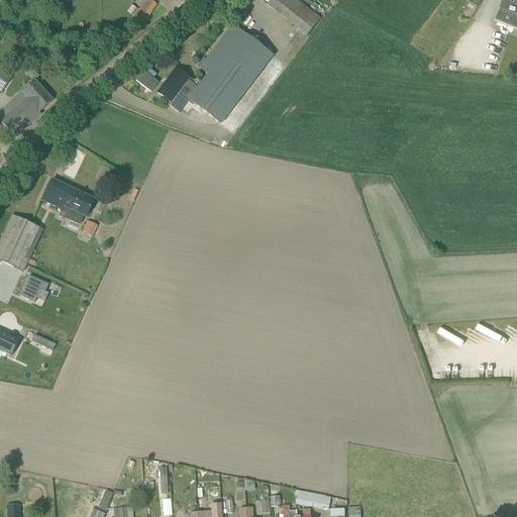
[(156,5),(147,0),(146,0),(140,9),(137,7),(131,16),(143,23),(156,5)]
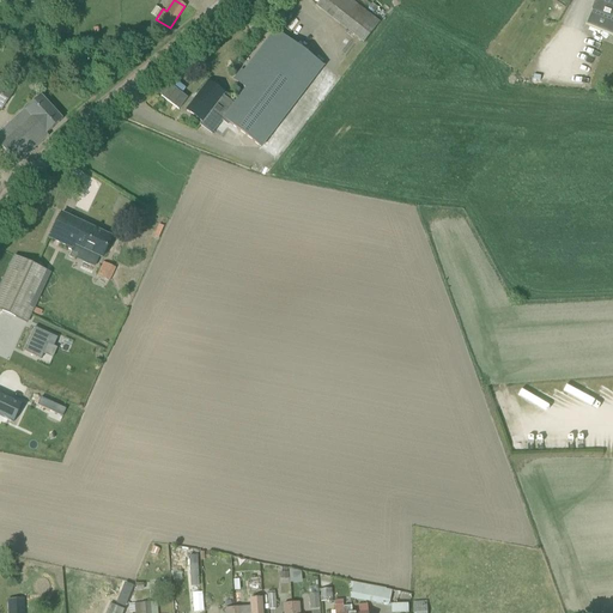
[(378,23),(349,0),(320,0),(316,6),(363,43),(378,23)]
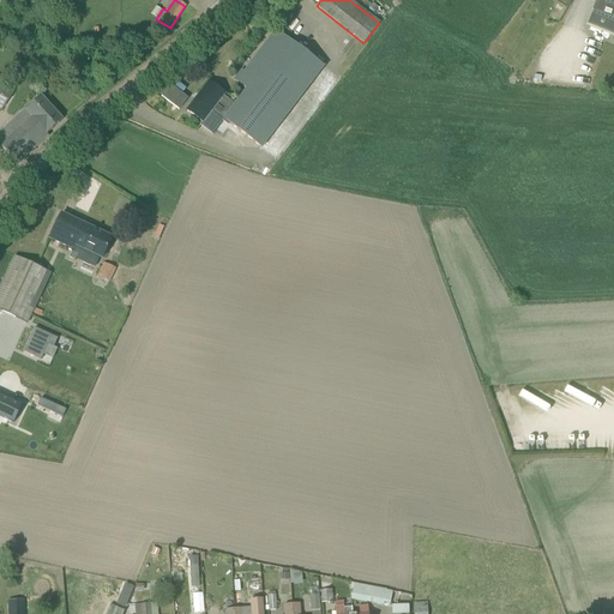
[(613,0),(595,0),(587,24),(585,25),(613,36),(613,0)]
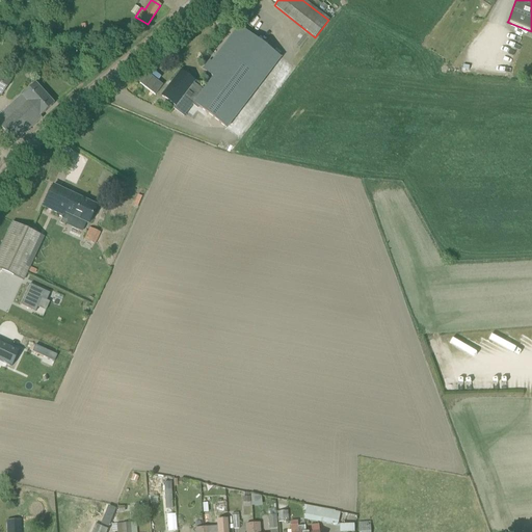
[(239,26),(207,69),(205,71),(213,77),(204,90),(194,103),(227,128),(264,79),(280,58),(239,26)]
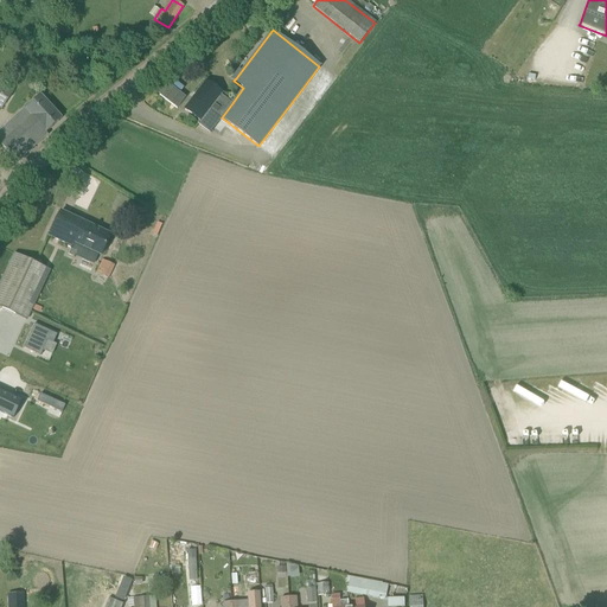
[(0,80),(0,109),(1,110),(14,89),(0,80)]
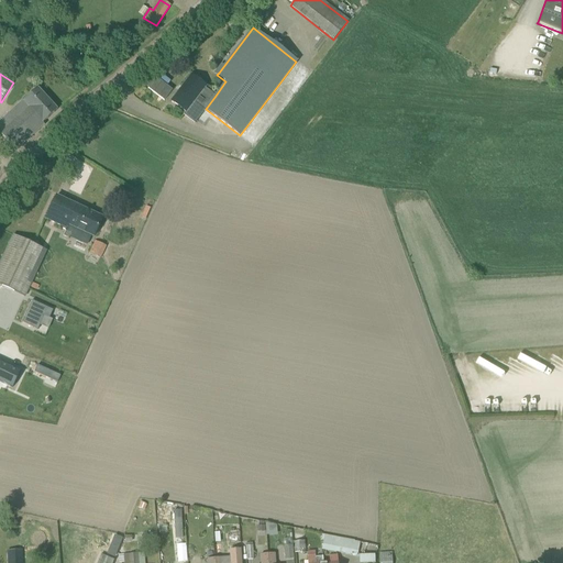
[(179,91),(172,102),(186,112),(190,106),(201,114),(206,109),(216,96),(205,88),(206,86),(191,76),(183,88),(184,88),(180,92),(179,91)]
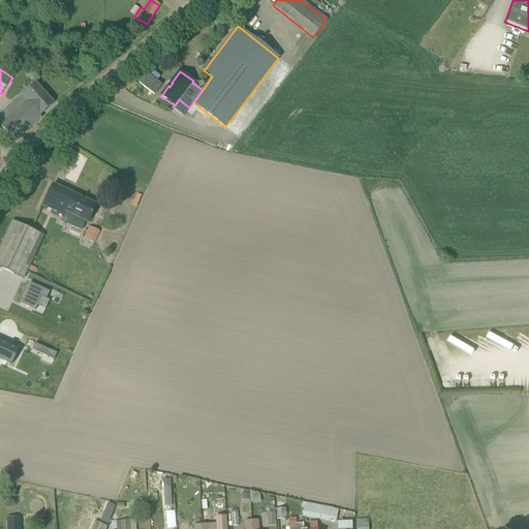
[(0,116),(0,126),(14,143),(41,118),(40,116),(54,103),(35,83),(16,101),(0,116)]
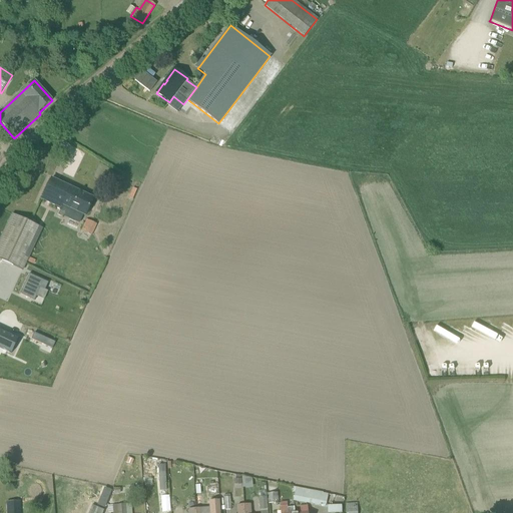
[(76,190),(51,179),(41,199),(60,208),(57,215),(62,217),(66,208),(84,216),(93,199),(76,191),(76,190)]
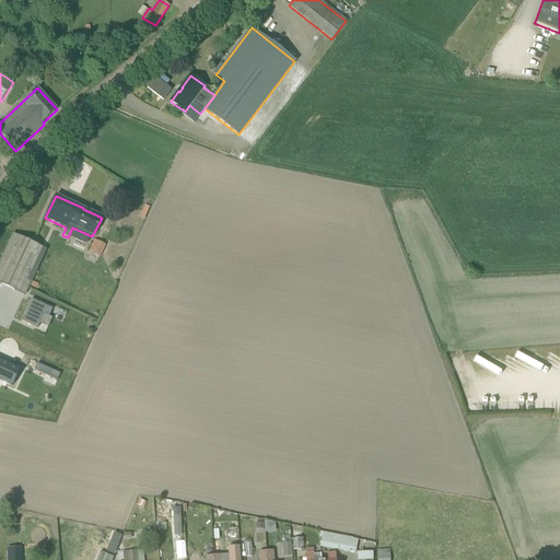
[(13,234),(0,261),(0,284),(24,295),(46,249),(13,234)]
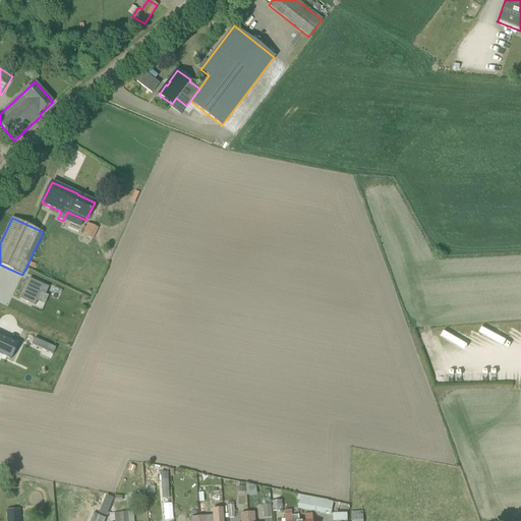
[(88,223),(82,234),(94,238),(98,227),(88,223)]
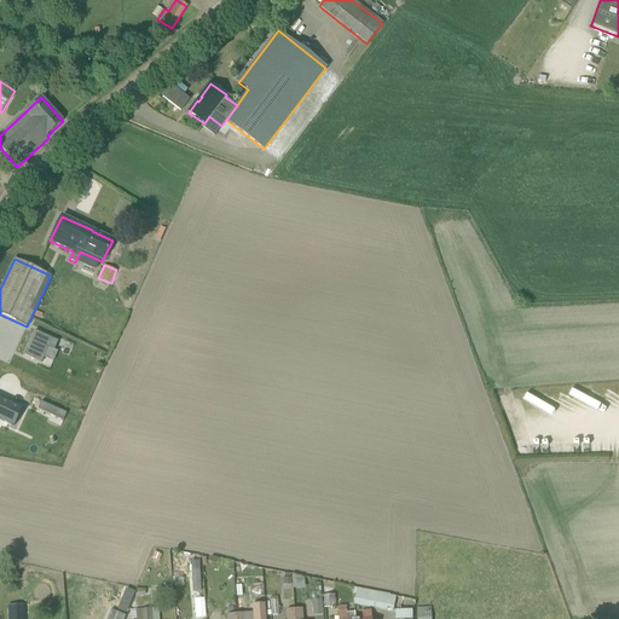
[(53,362),(57,352),(55,351),(58,341),(35,331),(24,356),(41,363),(44,358),(53,362)]
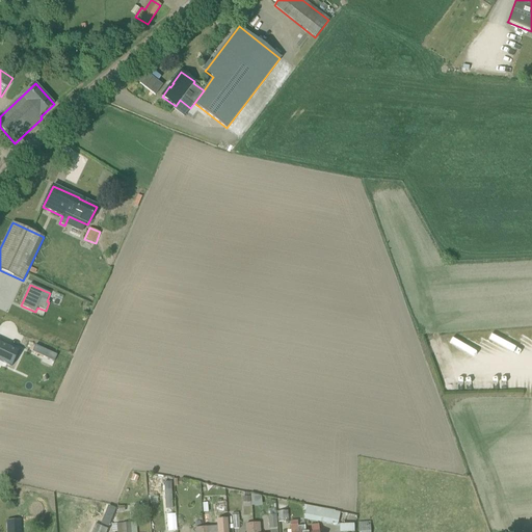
[(18,351),(18,350),(0,342),(0,362),(10,367),(10,366),(18,351)]
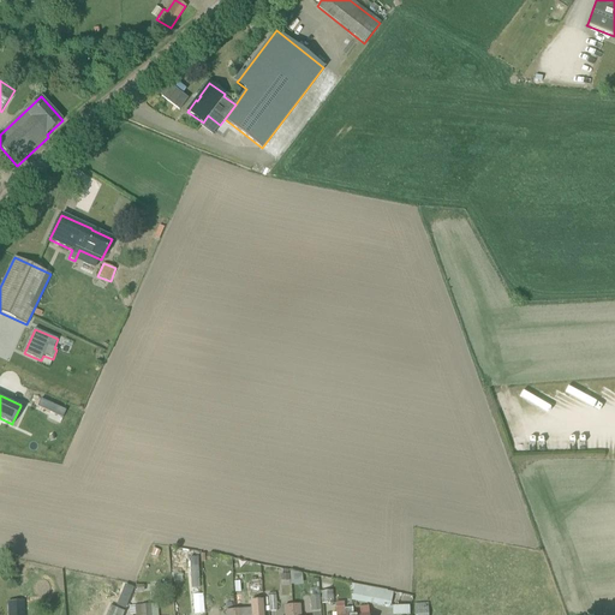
[(41,399),(37,407),(49,412),(53,405),(41,399)]
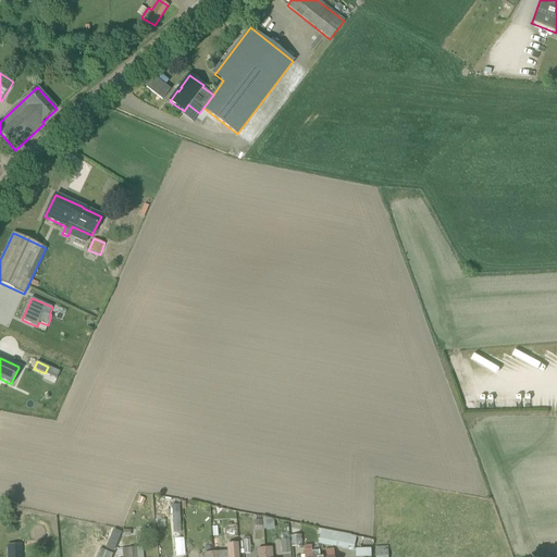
[(174,512),(176,500),(157,497),(155,509),(160,510),(159,518),(173,520),(174,512)]
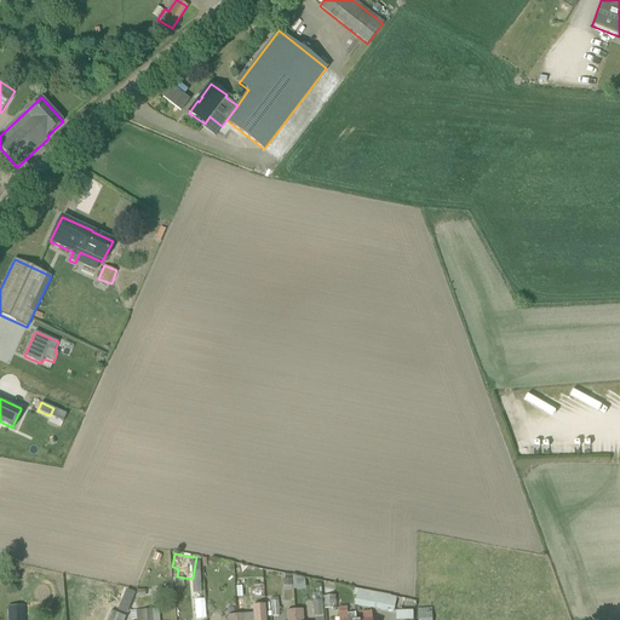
[(304,589),(304,577),(292,578),(292,589),(304,589)]
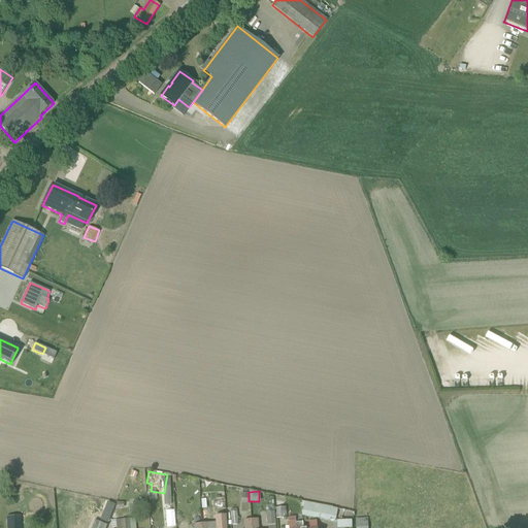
[(107,500),(105,506),(112,508),(114,503),(107,500)]
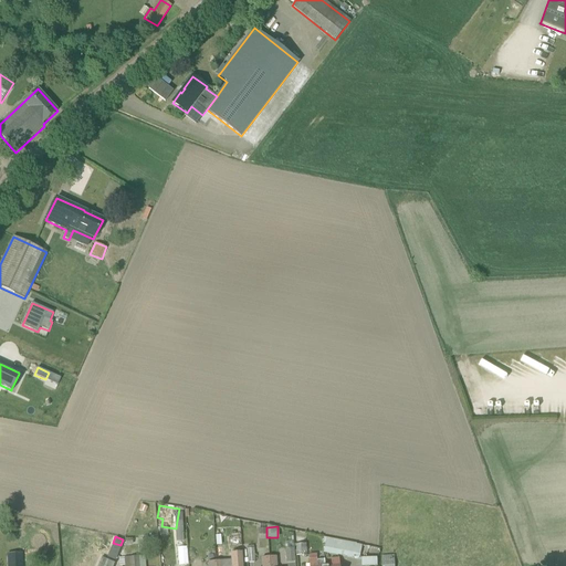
[(359,554),(362,545),(360,545),(323,538),(322,544),(324,544),(322,553),(336,556),(337,555),(353,558),(353,555),(359,556),(359,554)]
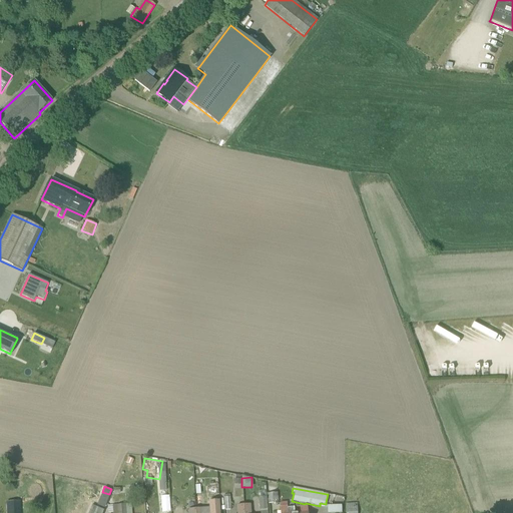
[(268,504),(271,504),(278,503),(277,493),(267,494),(268,504)]
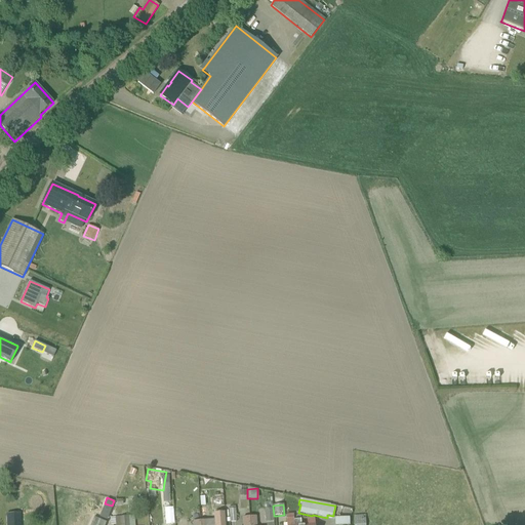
[(225,522),(224,509),(215,509),(216,522),(225,522)]
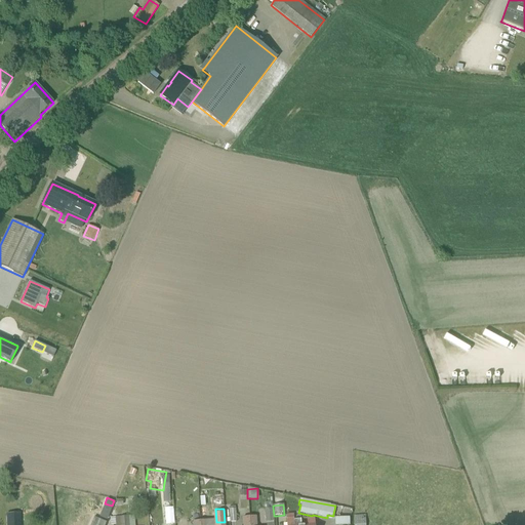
[(230,522),(237,522),(236,509),(229,509),(230,518),(226,518),(226,522),(230,522)]
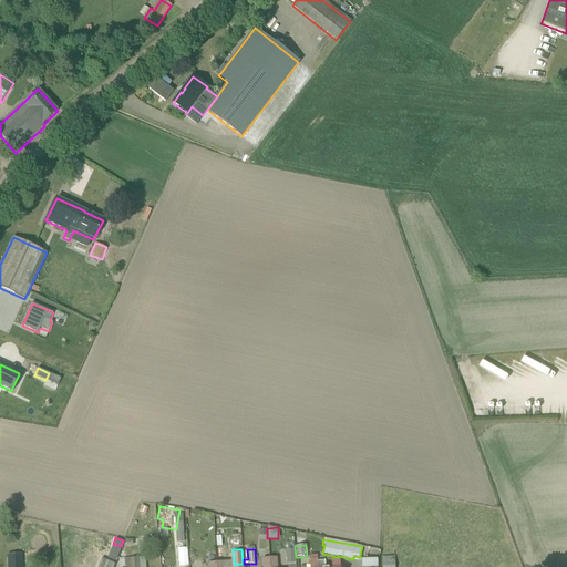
[(286,564),(290,564),(295,563),(294,549),(286,550),(286,564)]
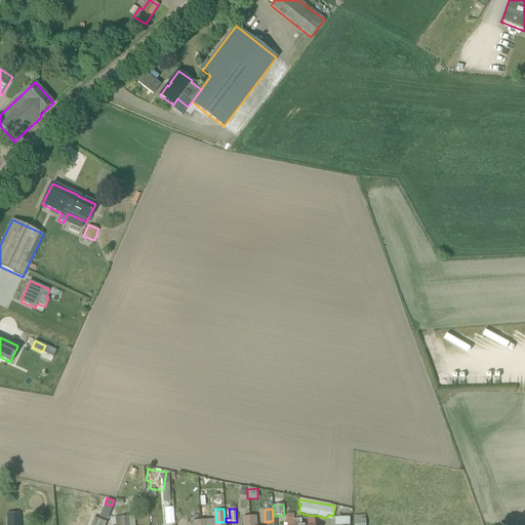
[(21,524),(21,514),(5,514),(5,524),(21,524)]
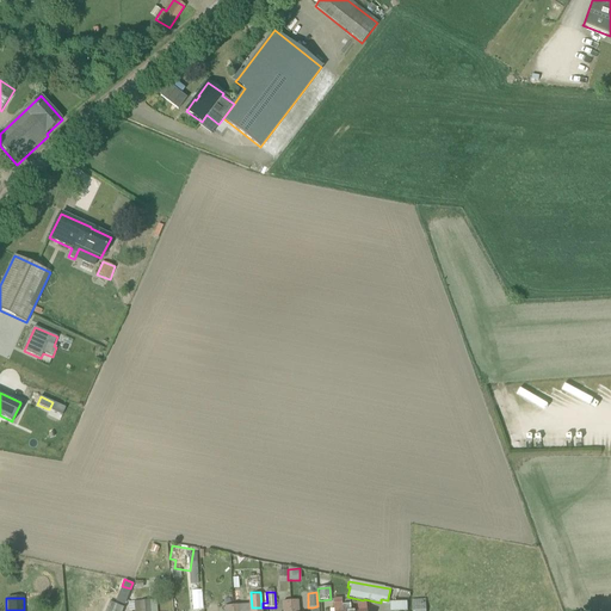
[(423,610),(424,599),(411,599),(411,610),(423,610)]
